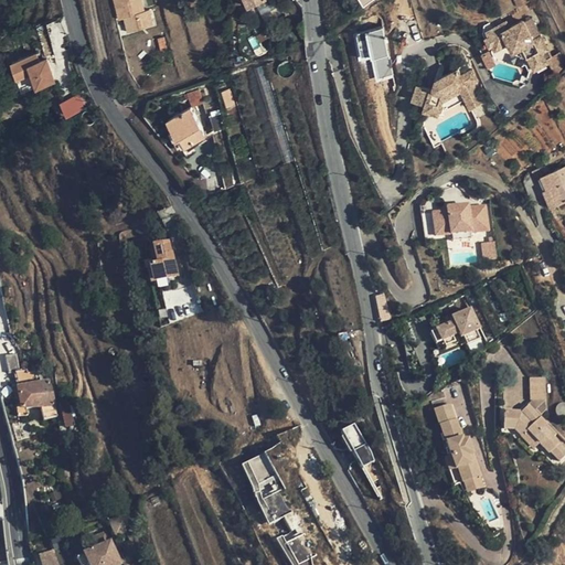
[(145,12),(140,0),(115,0),(119,18),(124,17),(128,31),(152,24),(149,11),(145,12)]
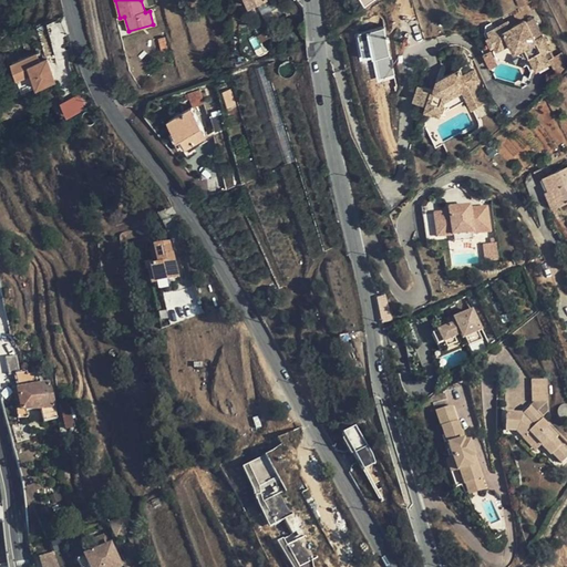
[(529,11),(519,19),(512,23),(507,19),(500,23),(496,17),(492,20),(492,31),(501,45),(505,43),(507,47),(504,50),(507,54),(511,51),(514,57),(537,60),(543,55),(547,62),(560,53),(559,51),(565,48),(550,27),(545,30),(534,13),(529,11)]
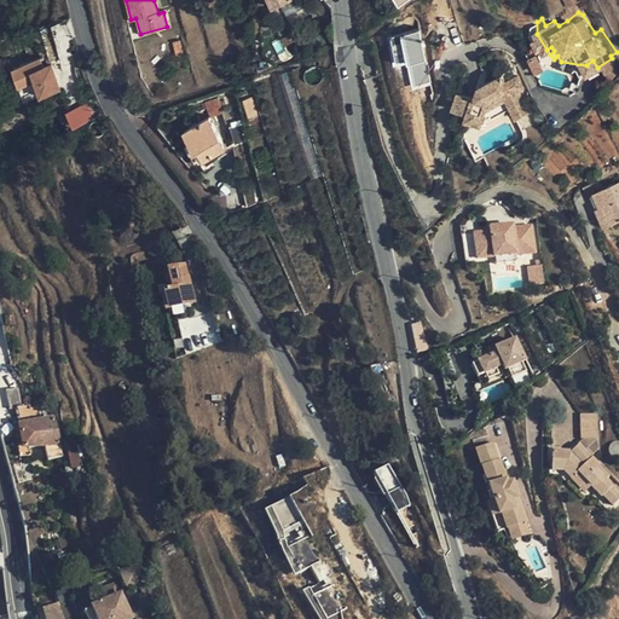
[(559,25),(567,21),(562,15),(554,21),(559,25)]
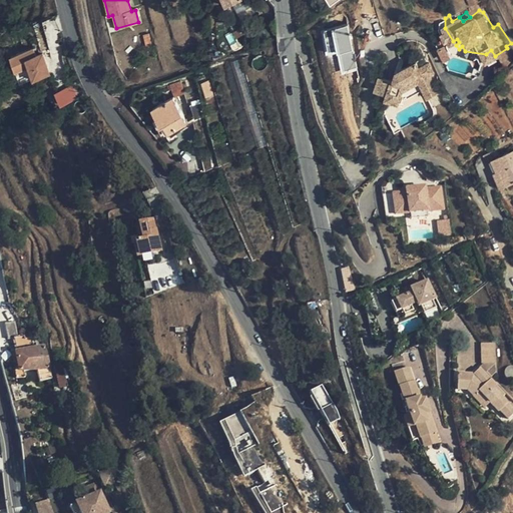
[(151,44),(148,34),(142,36),(144,45),(151,44)]
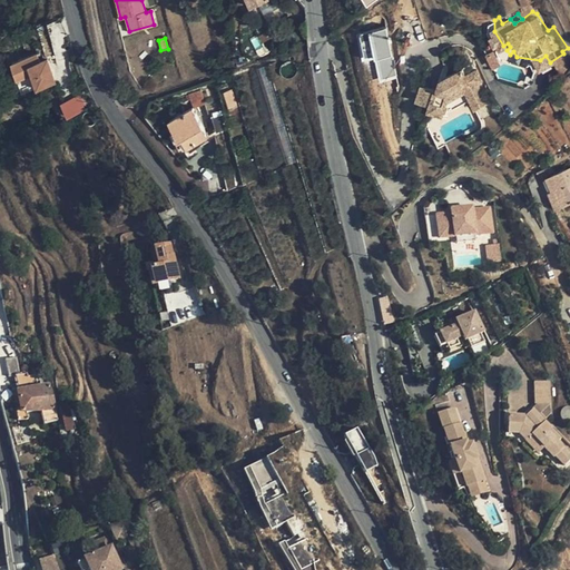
[(15,66),(20,81),(37,76),(41,88),(60,81),(52,59),(39,64),(37,57),(15,66)]
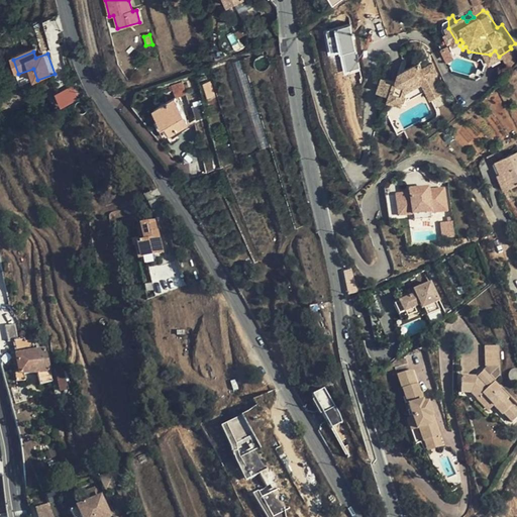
[(445,95),(435,77),(439,75),(433,64),(422,69),(420,66),(398,77),(396,84),(382,80),(376,96),(391,101),(389,106),(402,110),(405,103),(410,104),(429,94),(433,102),(445,95)]
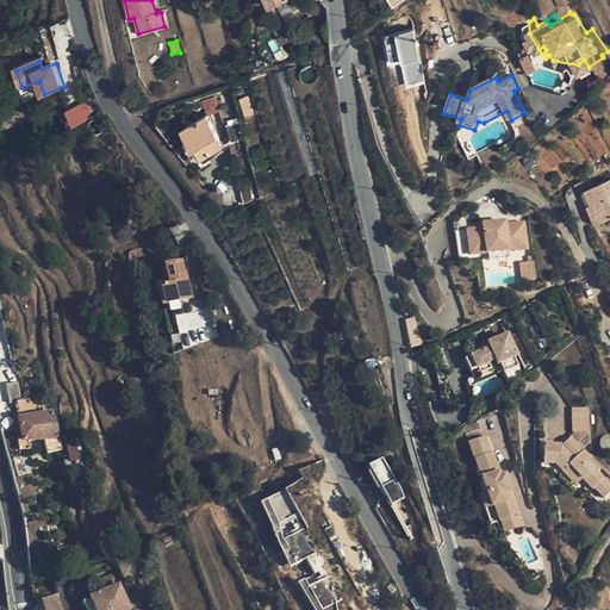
[(39,81),(22,87),(26,100),(44,94),(39,81)]
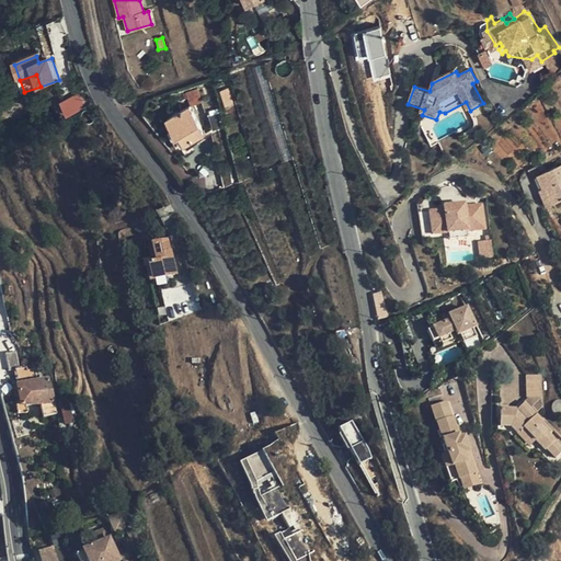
[(225,105),(239,102),(233,87),(220,90),(225,105)]
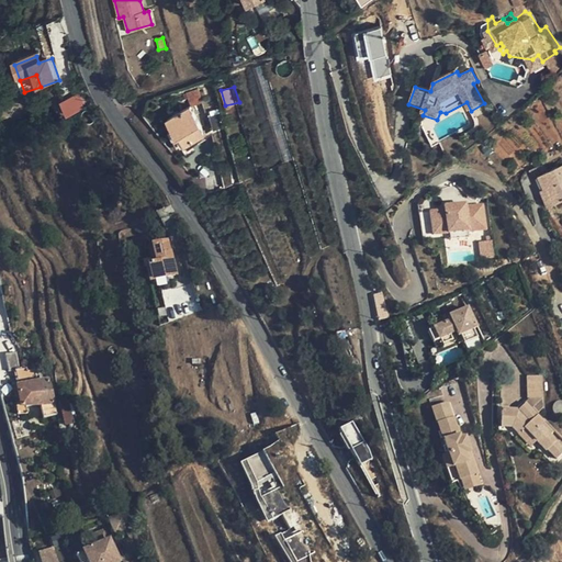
[(81,89),(63,99),(69,113),(88,103),(81,89)]
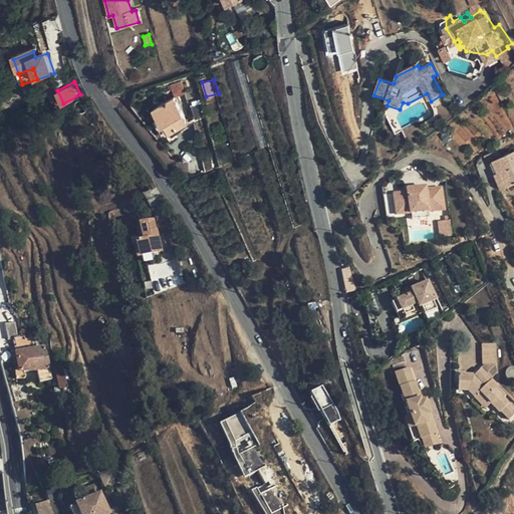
[(188,123),(174,98),(154,109),(167,135),(188,123)]
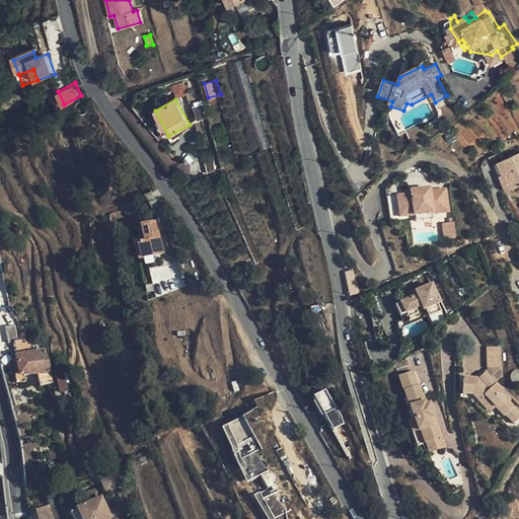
[(518,183),(518,151),(500,160),(512,188),(518,183)]
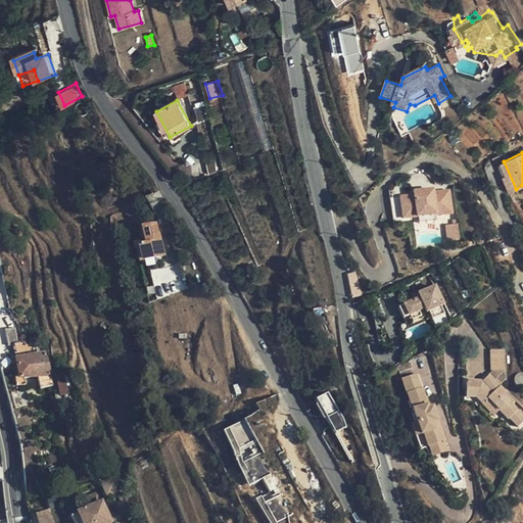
[(411,210),(413,237),(431,234),(427,207),(411,210)]
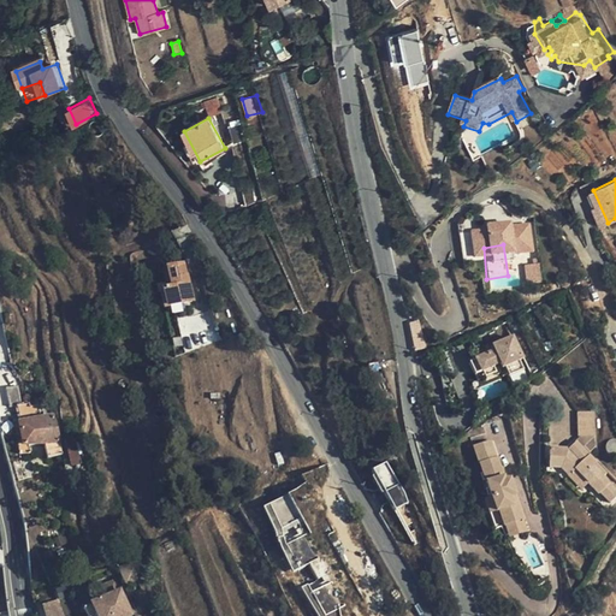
[(193,306),(182,265),(166,270),(170,290),(160,292),(165,313),(193,306)]
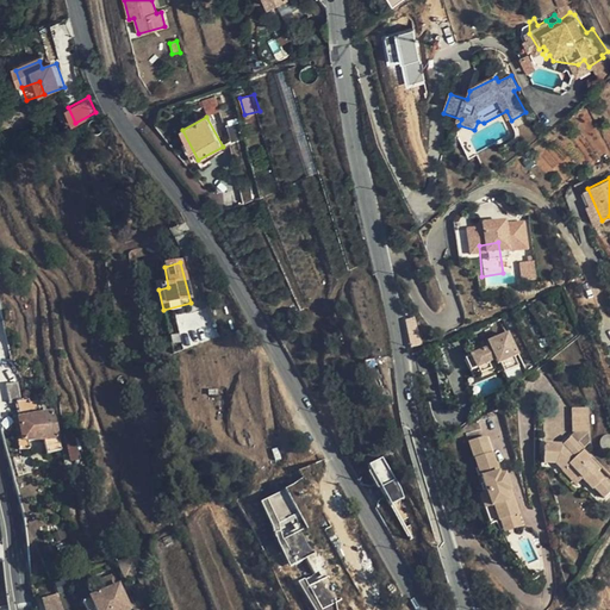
[(484,324),(464,331),(473,358),(471,359),(475,372),(477,374),(480,372),(492,367),(499,363),(502,369),(504,368),(518,361),(509,337),(500,317),(484,324)]
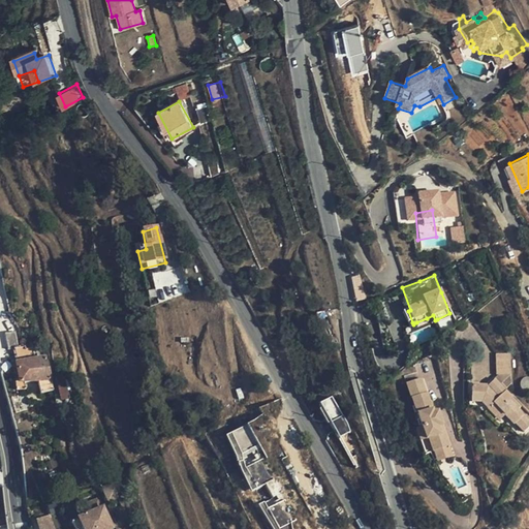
[(362,278),(352,279),(354,293),(354,303),(366,301),(362,278)]
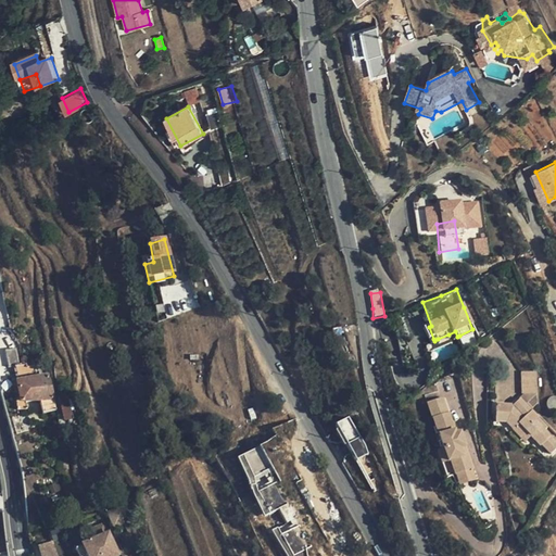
[(471,304),(464,307),(472,329),(475,328),(481,343),(487,341),(471,304)]
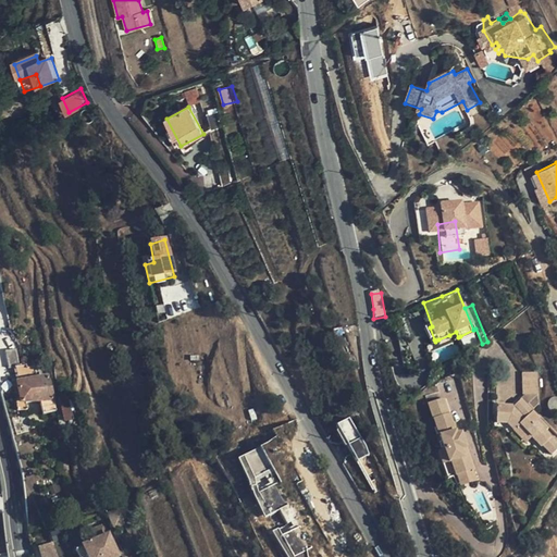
[(434,339),(430,327),(424,330),(429,342),(434,339)]
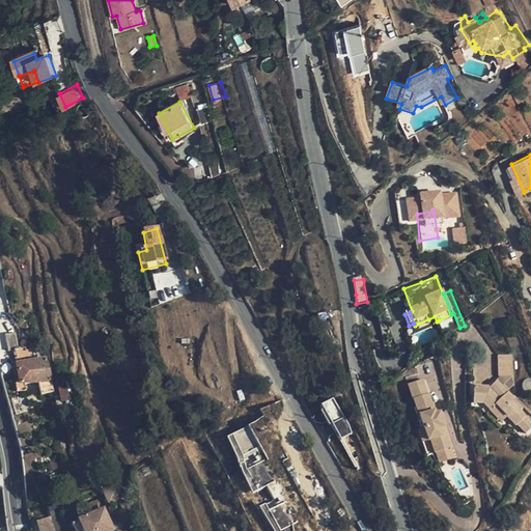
[(451,314),(439,320),(442,327),(454,322),(451,314)]
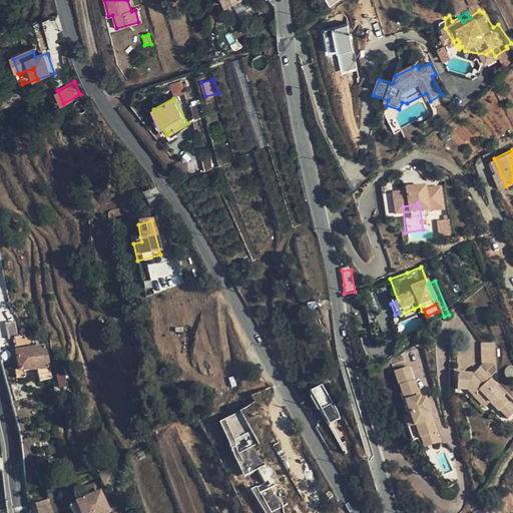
[(414,309),(404,313),(405,318),(416,313),(414,309)]
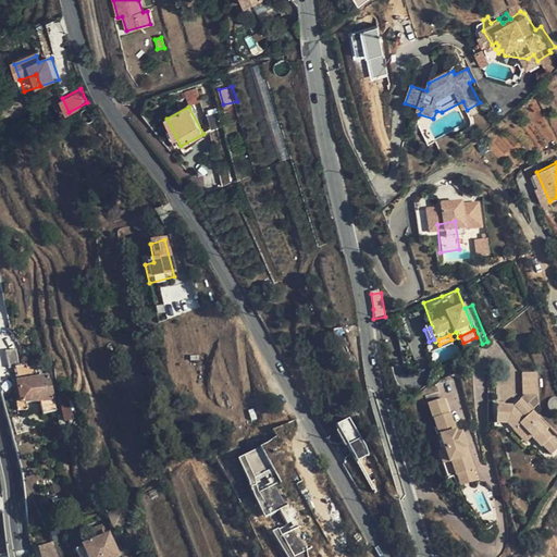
[(17,371),(16,353),(5,355),(7,372),(17,371)]
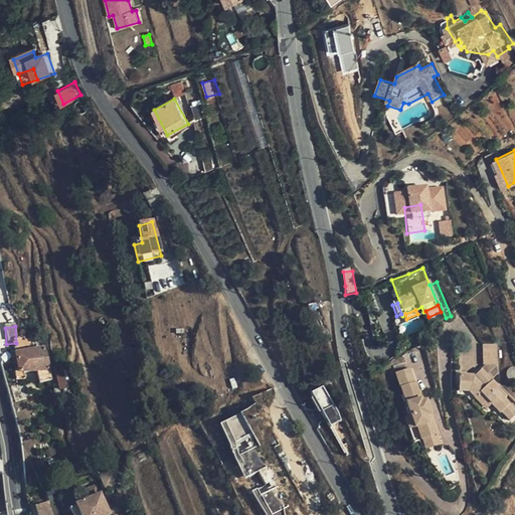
[(485,362),(496,361),(496,342),(481,342),(481,362),(485,362)]
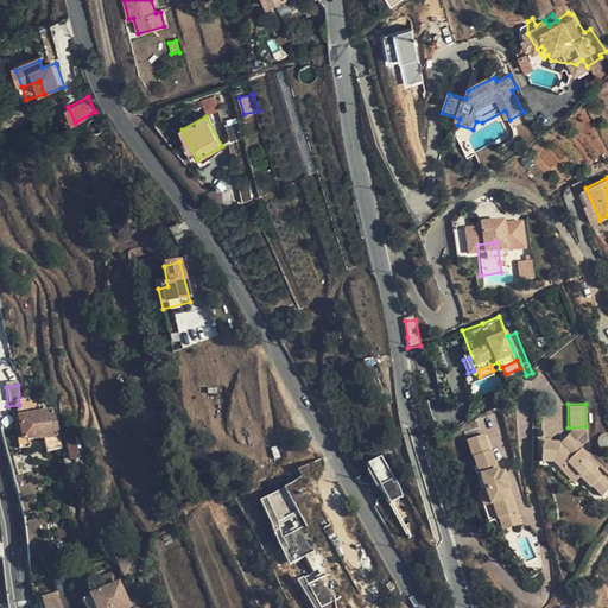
[(63,453),(56,415),(19,422),(23,443),(43,439),(46,456),(63,453)]
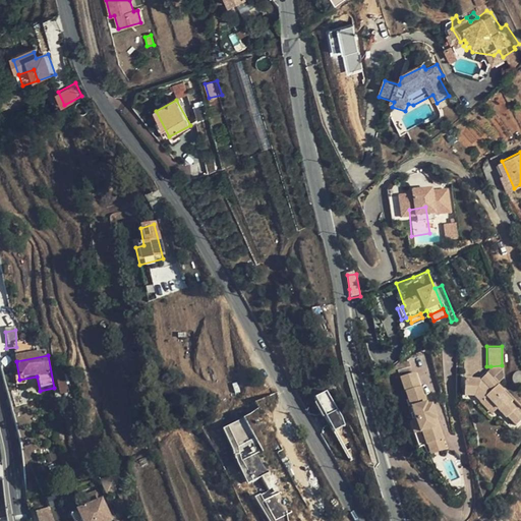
[(491,380),(502,365),(490,366),(477,377),(462,382),(465,397),(472,396),(479,402),(484,396),(496,407),(505,415),(508,414),(516,422),(520,415),(520,412),(510,401),(512,398),(491,380)]
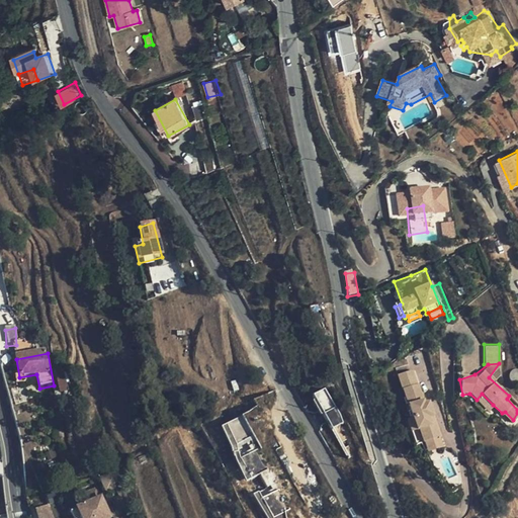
[(431,424),(436,422),(430,408),(425,409),(418,391),(417,392),(411,375),(395,381),(412,425),(406,427),(416,453),(444,442),(439,429),(434,431),(431,424)]
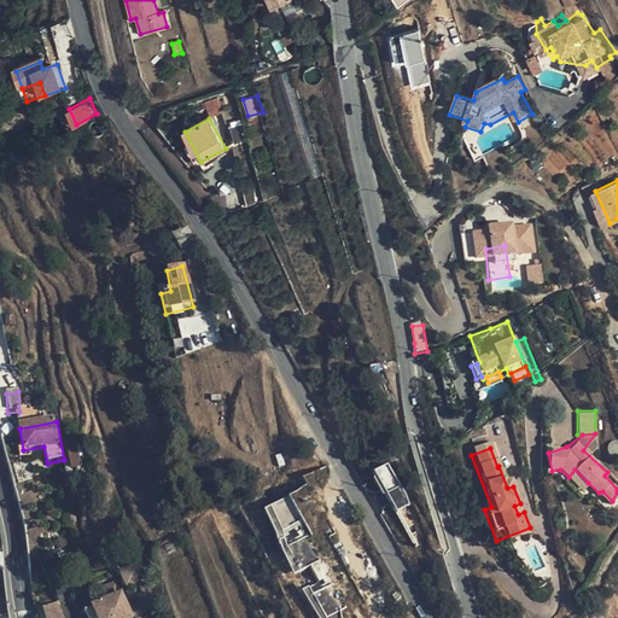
[(398,512),(410,503),(389,464),(375,472),(398,512)]
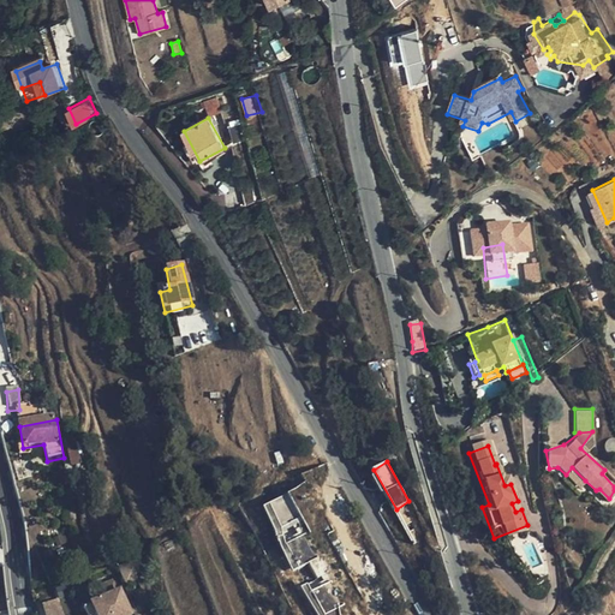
[(579,487),(585,481),(572,467),(566,475),(579,487)]
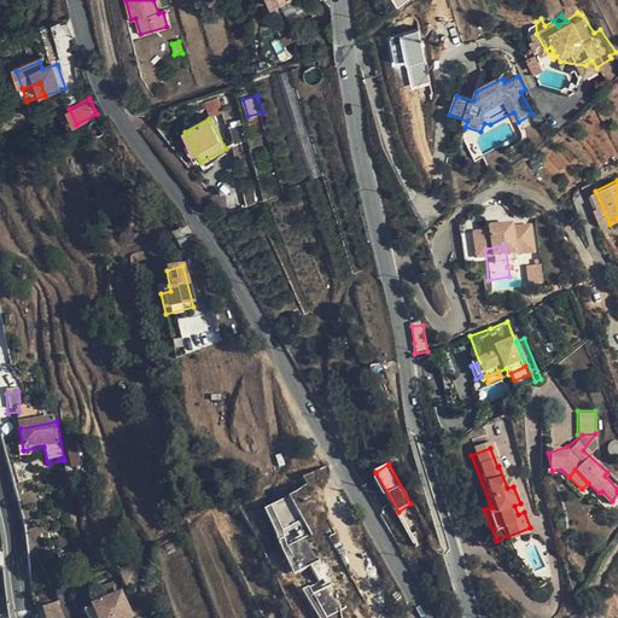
[(39,599),(42,610),(56,606),(52,595),(39,599)]
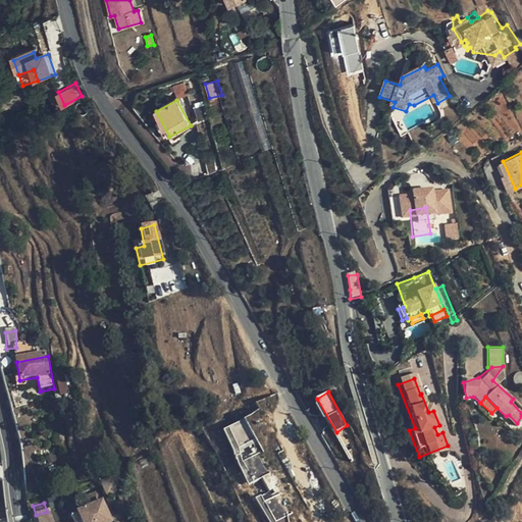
[(108,521),(109,521),(100,504),(70,519),(70,521),(108,521)]
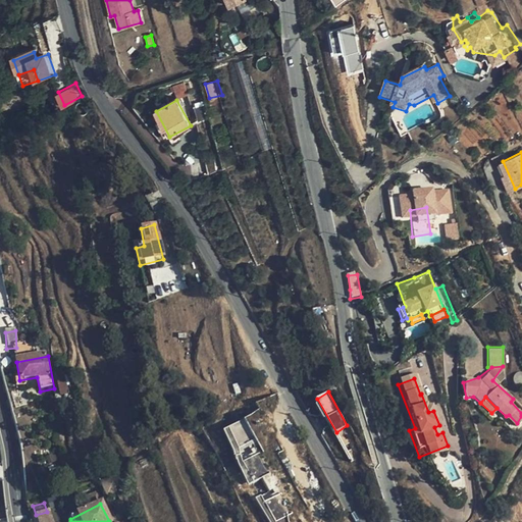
[(38,521),(50,521),(47,512),(36,515),(38,521)]
